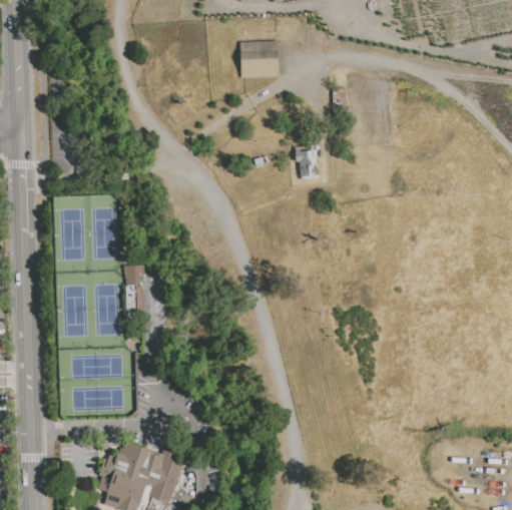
[(239,42),(277,40),(279,76),(240,78),(239,42)]
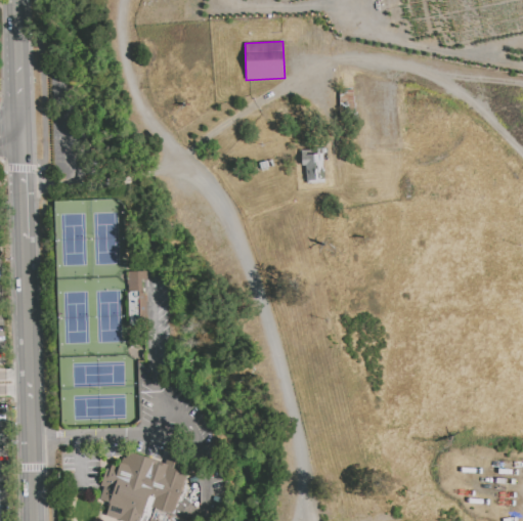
[(340,90),(353,90),(354,120),(340,121),(340,90)]
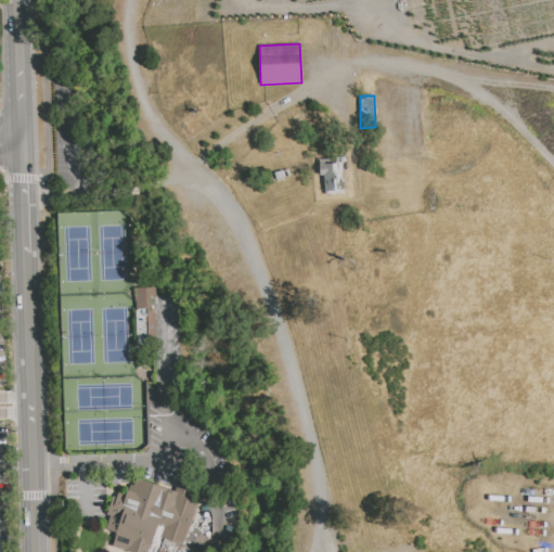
[(320,175),(319,158),(346,157),(347,169),(343,170),(344,193),(325,194),(323,175),(320,175)]
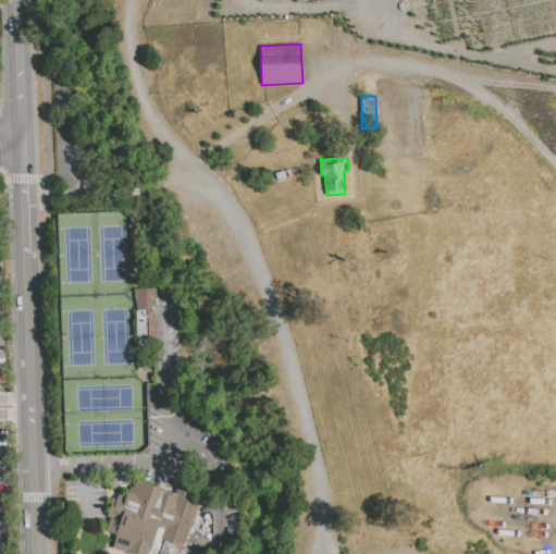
[(276,180),(274,173),(288,169),(291,176),(276,180)]
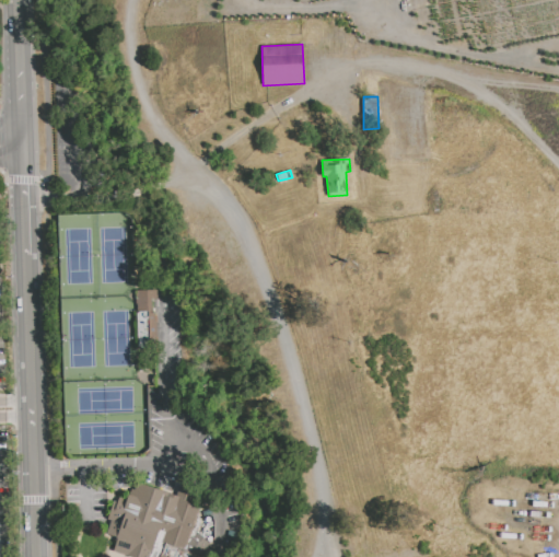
[(130,478),(198,502),(183,547),(163,541),(159,550),(173,556),(143,556),(111,547),(115,535),(103,531),(115,494),(125,496),(130,478)]
